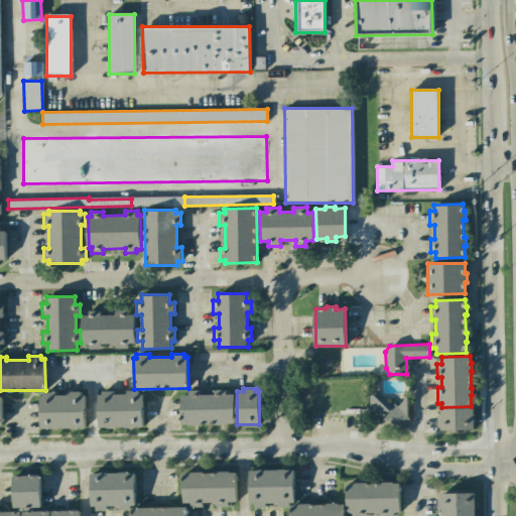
[(182,423),(188,423),(188,425),(201,424),(201,423),(216,423),(216,424),(228,424),(228,423),(235,423),(234,393),(227,393),(227,389),(215,389),(215,394),(201,394),(201,390),(188,390),(189,394),(181,394),(182,423)]
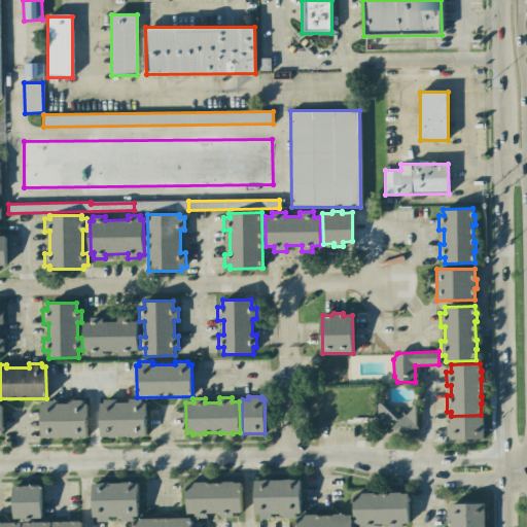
[(100,402),(101,436),(145,436),(145,402),(142,402),(142,398),(129,399),(130,402),(116,402),(116,399),(104,399),(104,403),(100,402)]
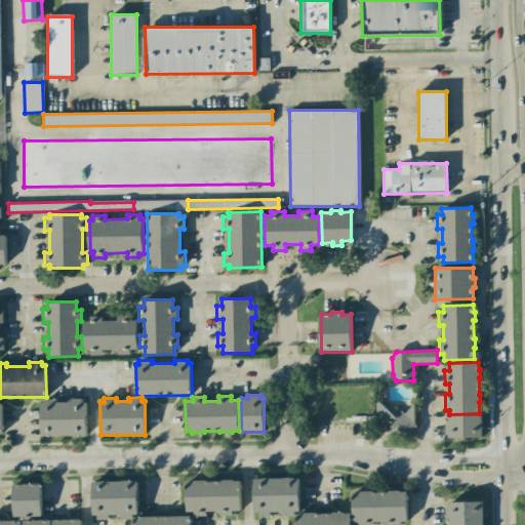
[(41,403),(42,436),(86,435),(86,401),(83,401),(83,398),(70,398),(70,402),(56,403),(56,400),(46,400),(46,403),(41,403)]
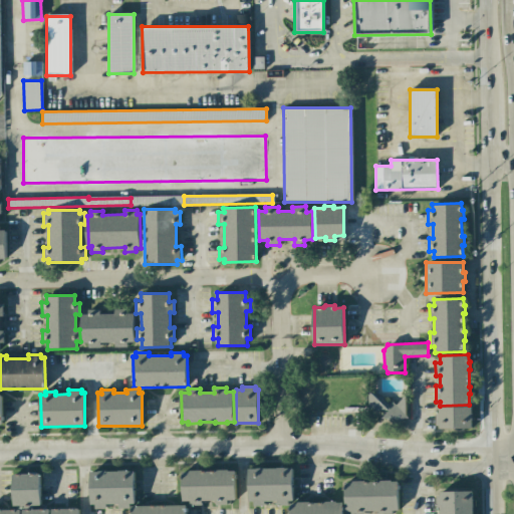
[(439,407),(471,406),(472,428),(439,429),(439,425),(437,426),(436,414),(439,414),(439,407)]
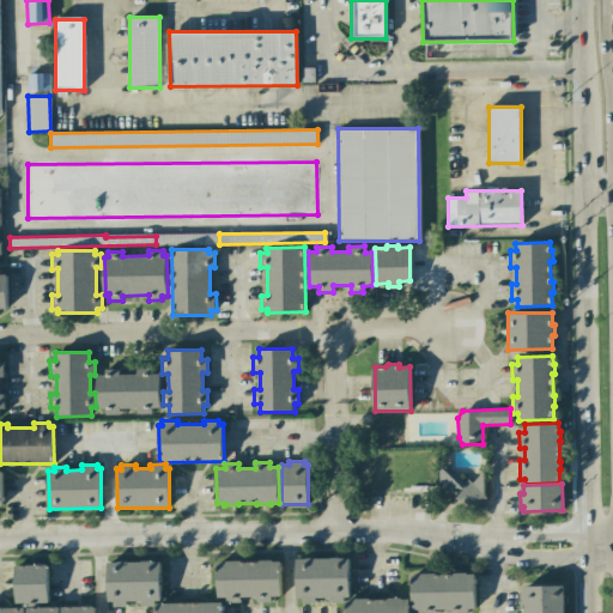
[(298,559),(350,558),(350,596),(344,596),(344,602),(332,602),(332,598),(317,598),(316,602),(303,602),(303,598),(298,598),(298,559)]
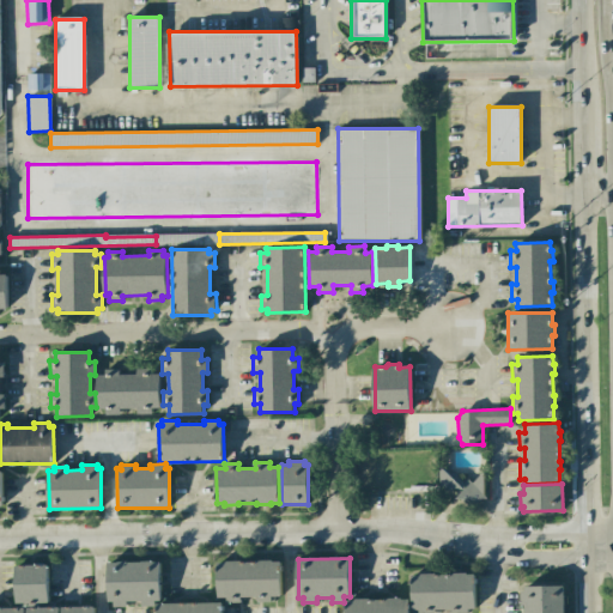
[(218,563),(226,563),(225,560),(241,560),(241,563),(258,562),(258,560),(273,560),(273,562),(280,562),(281,596),(274,596),(274,601),(260,601),(259,596),(241,596),(241,602),(226,602),(226,598),(218,598),(218,563)]
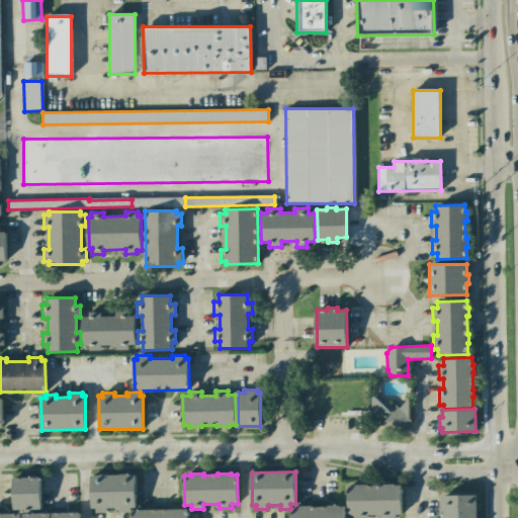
[(92,476),(137,475),(137,507),(132,507),(132,512),(121,512),(121,508),(108,508),(108,512),(97,512),(96,508),(92,508),(92,476)]
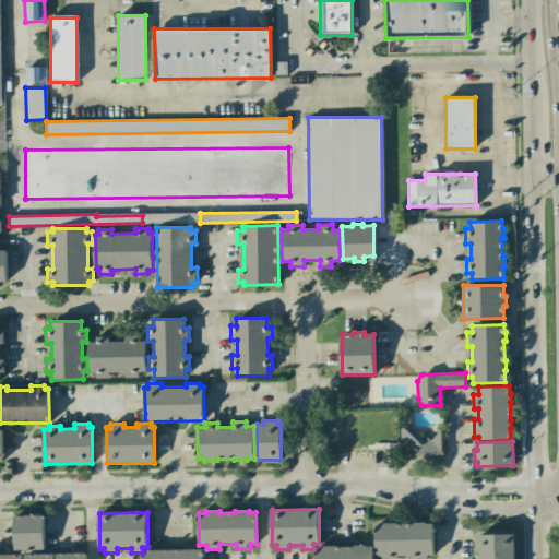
[(14,515),(43,514),(44,549),(36,549),(36,552),(19,552),(19,549),(15,549),(14,515)]
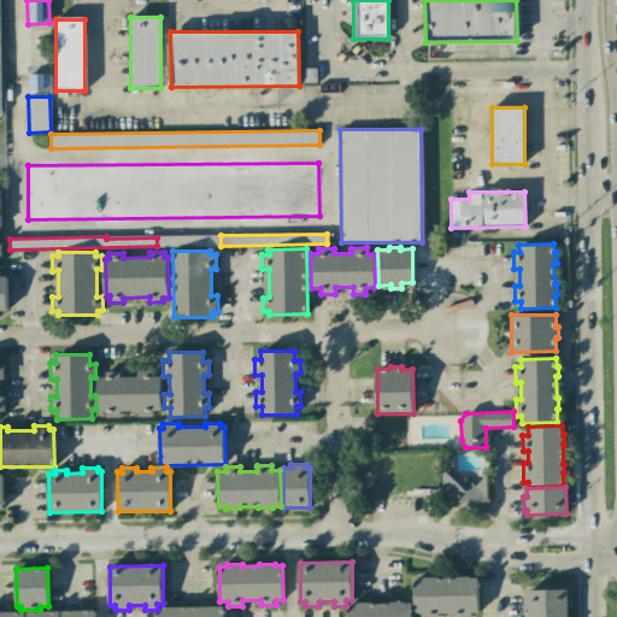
[(415,579),(423,579),(423,577),(439,576),(439,579),(456,577),(456,576),(470,576),(470,577),(477,577),(479,612),(471,612),(471,616),(457,616),(456,612),(438,612),(438,616),(423,616),(423,612),(416,612),(415,579)]
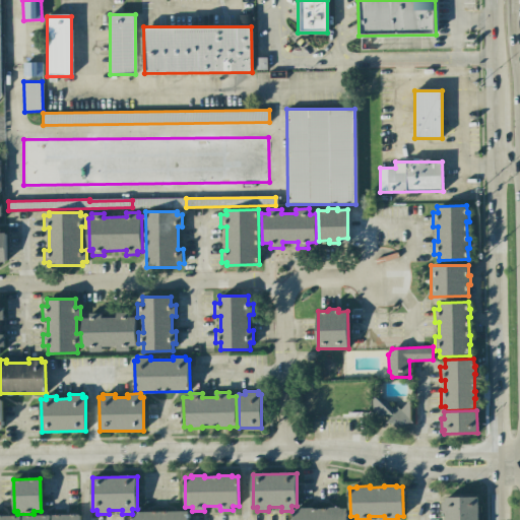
[(446,497),(478,497),(479,519),(446,519),(446,514),(443,514),(442,501),(446,501),(446,497)]
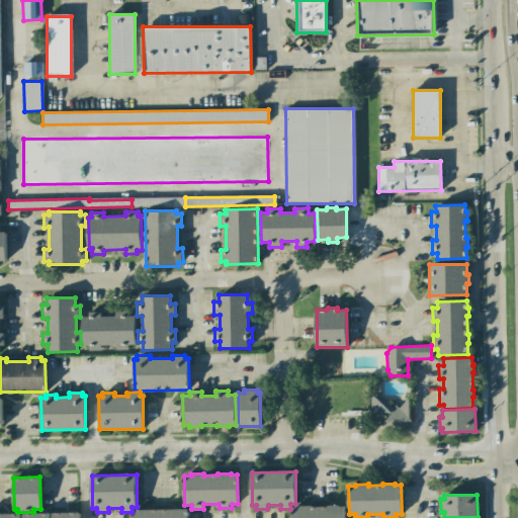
[(292,517),(292,507),(299,507),(299,506),(313,505),(313,507),(327,506),(327,505),(339,505),(339,506),(346,506),(346,517),(292,517)]
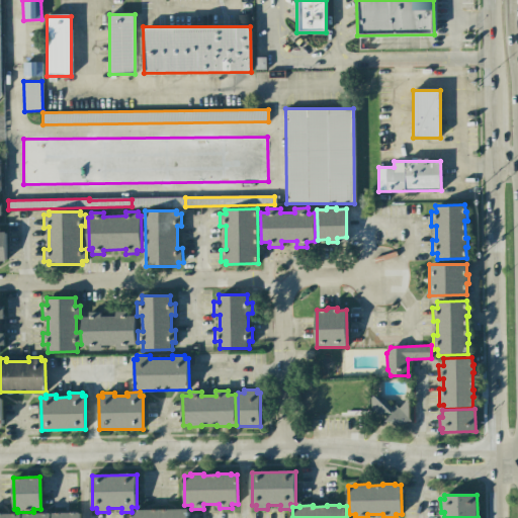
[(133,510),(133,517),(187,517),(187,509),(133,510)]
